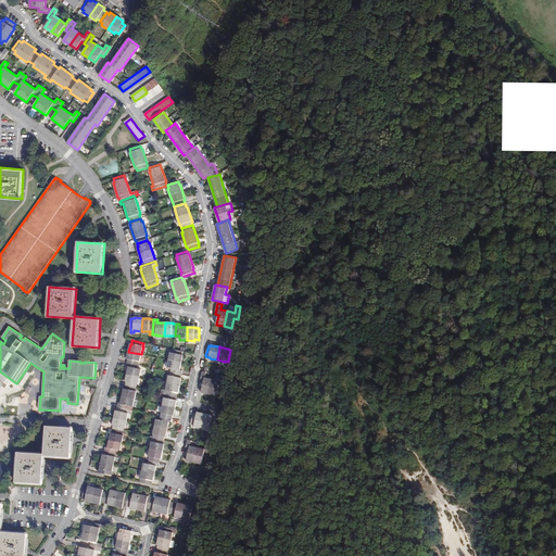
[(171,353),(169,361),(181,363),(184,355),(182,355),(184,352),(173,350),(172,353),(171,353)]
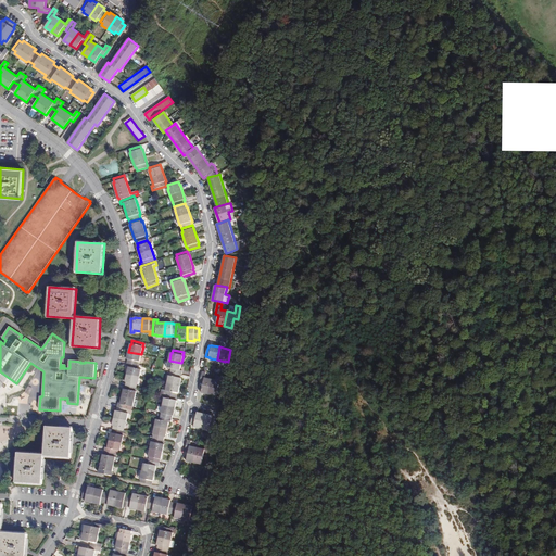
[(128,359),(127,363),(138,365),(139,362),(140,362),(141,354),(128,352),(127,359),(128,359)]
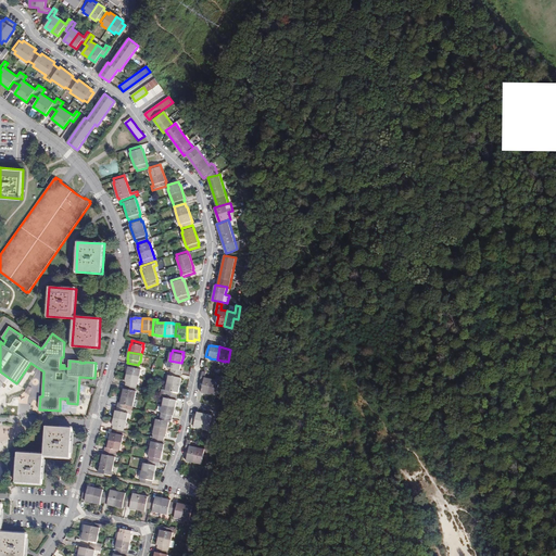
[(181,363),(169,361),(167,368),(172,369),(171,373),(181,375),(182,371),(180,370),(181,363)]
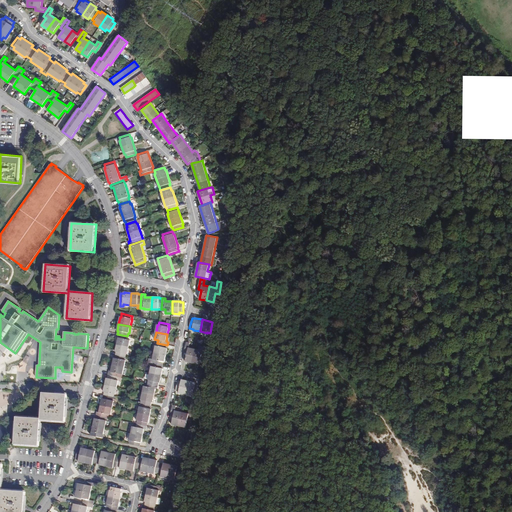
[(127,339),(127,336),(117,334),(116,338),(118,338),(117,345),(129,347),(130,340),(127,339)]
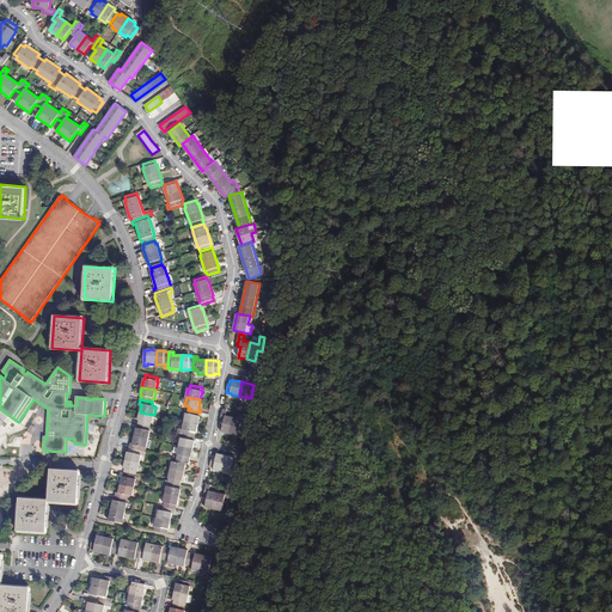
[(231,434),(234,418),(226,416),(227,410),(222,409),(220,422),(224,422),(222,433),(231,434)]
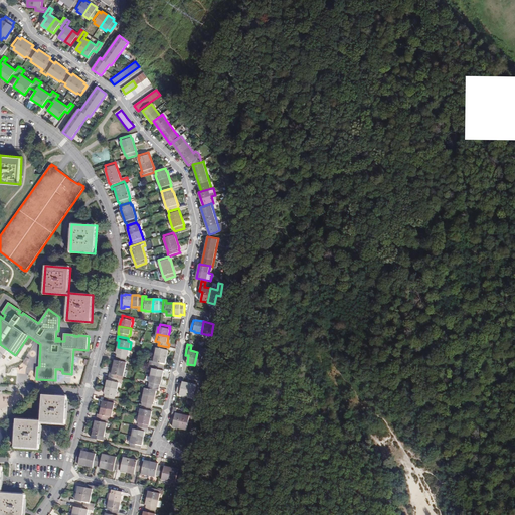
[(155,355),(167,357),(169,350),(168,350),(168,347),(158,345),(158,348),(157,348),(155,355)]
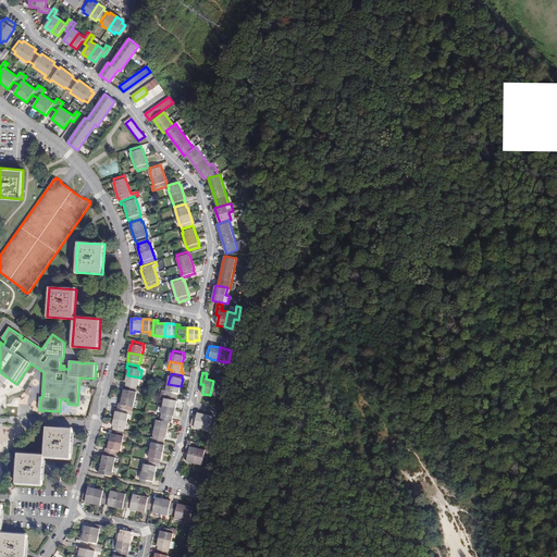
[(126,383),(126,386),(137,388),(137,385),(138,385),(140,378),(127,375),(125,383),(126,383)]
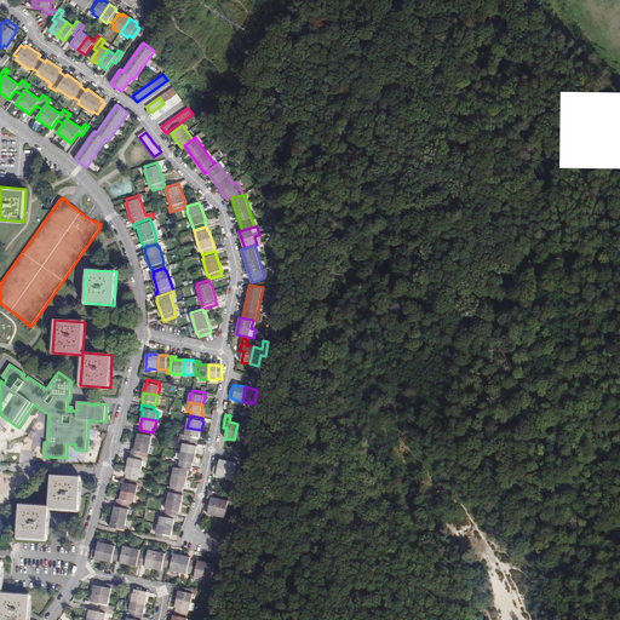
[(245,425),(237,424),(234,440),(242,442),(244,431),(248,432),(251,420),(246,419),(245,425)]
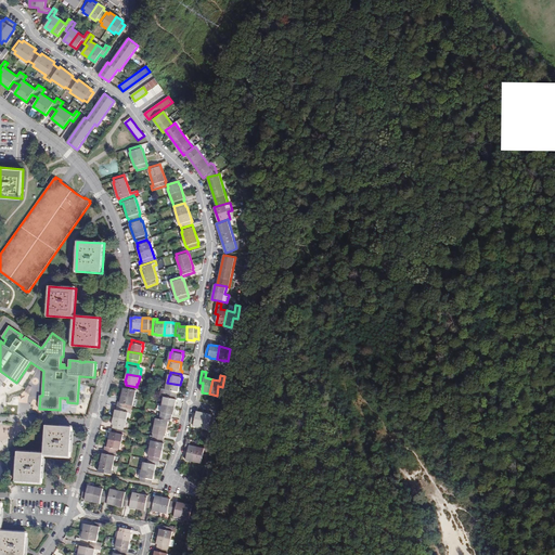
[(179,392),(180,385),(167,383),(166,390),(165,390),(165,394),(177,396),(178,392),(179,392)]
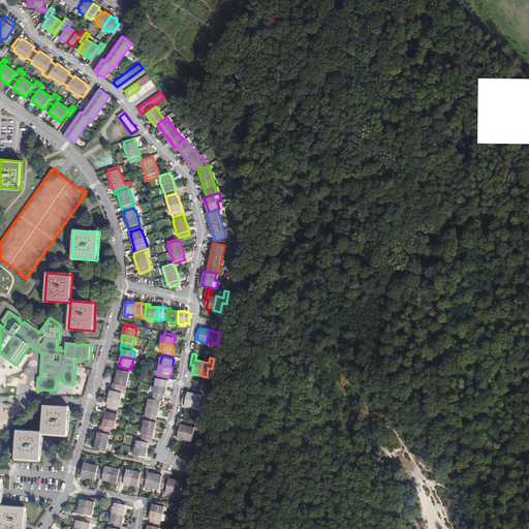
[(116,377),(128,380),(130,373),(129,372),(130,369),(120,367),(119,370),(118,370),(116,377)]
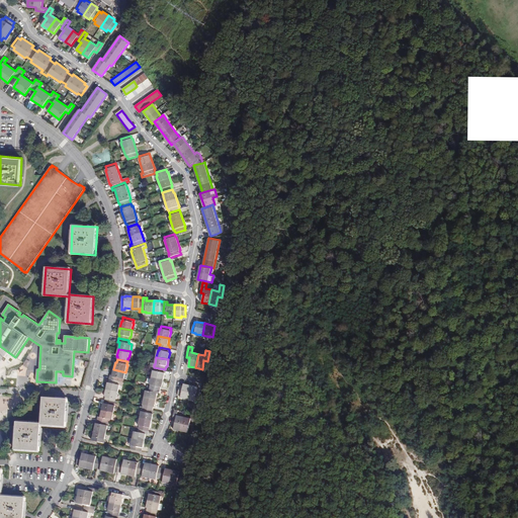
[(164,373),(165,369),(154,367),(153,370),(152,377),(164,380),(165,373),(164,373)]
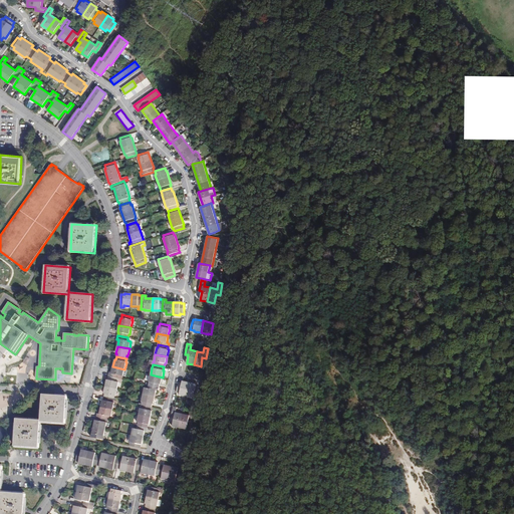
[(124,369),(112,366),(112,367),(111,373),(109,373),(108,376),(122,379),(123,376),(124,369)]
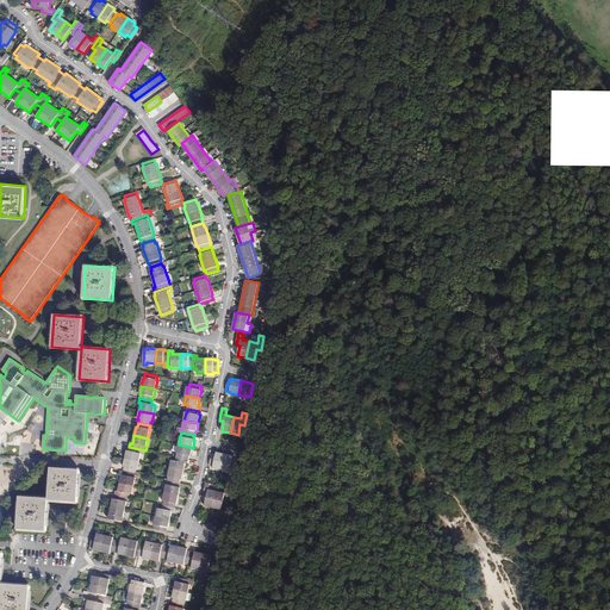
[(191,456),(193,448),(179,444),(176,453),(174,453),(174,456),(190,460),(190,456),(191,456)]
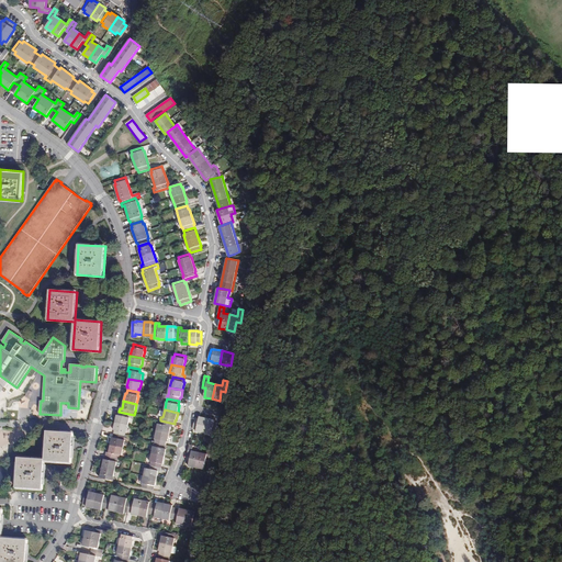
[(117,415),(115,423),(128,426),(130,418),(133,418),(134,415),(119,412),(117,415)]
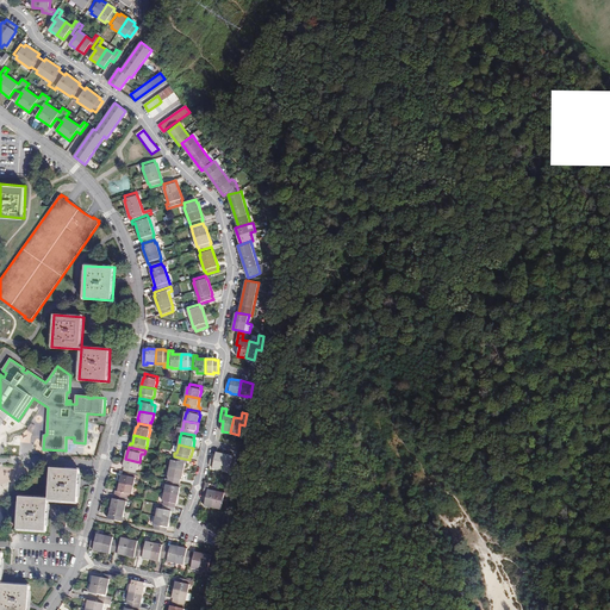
[(222,471),(225,454),(217,453),(216,455),(212,454),(210,466),(213,467),(213,468),(222,471)]
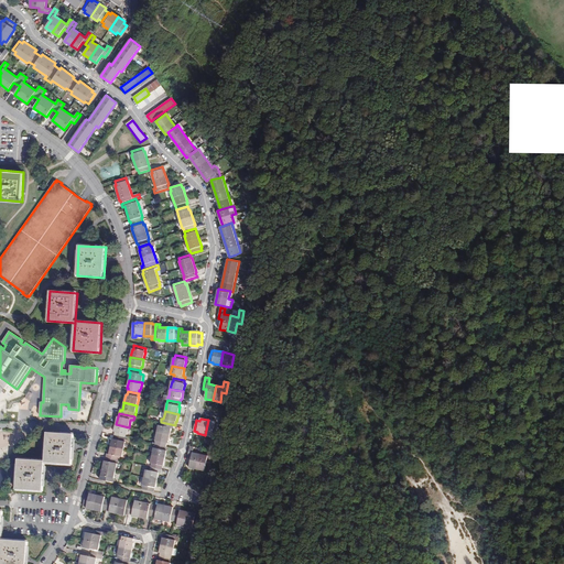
[(216,422),(208,420),(205,435),(213,437),(213,435),(216,436),(219,424),(215,424),(216,422)]
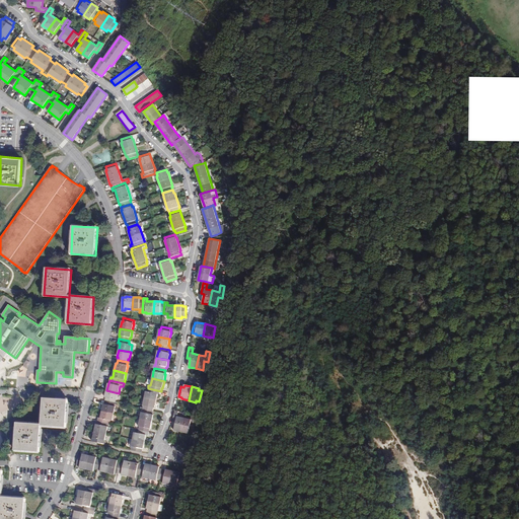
[(146,391),(145,398),(156,401),(158,394),(160,394),(161,391),(148,388),(147,391),(146,391)]
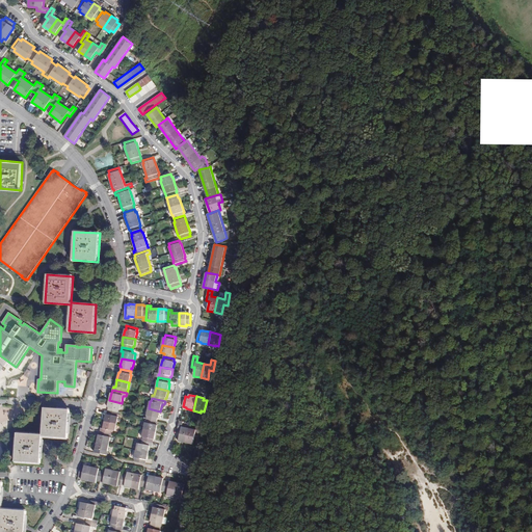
[(108,407),(107,410),(118,414),(120,409),(120,410),(122,403),(109,400),(108,407)]
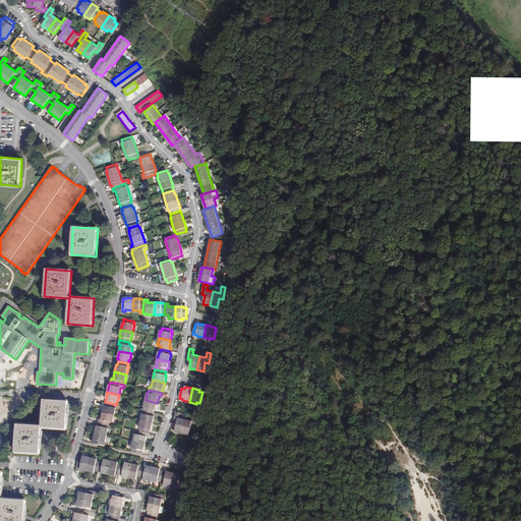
[(66,429),(68,402),(44,400),(42,425),(17,424),(15,452),(40,454),(42,427),(66,429)]
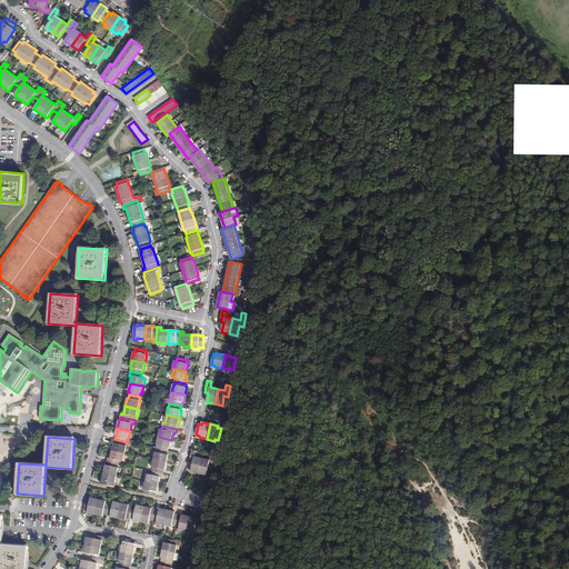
[(158,445),(157,448),(169,451),(169,448),(170,448),(171,440),(159,437),(157,445),(158,445)]
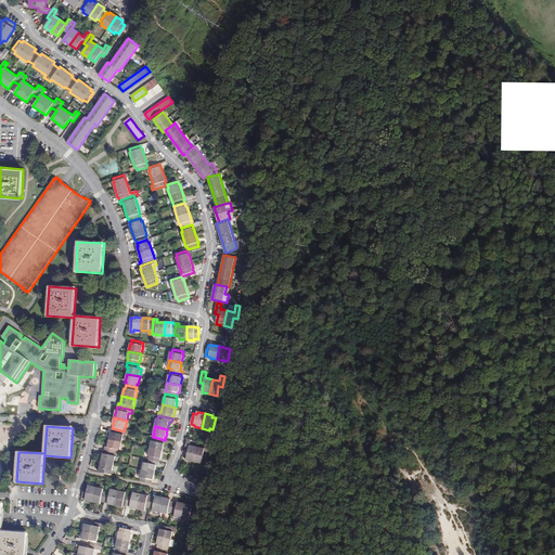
[(111,431),(110,439),(123,442),(124,435),(123,435),(124,431),(112,428),(112,433),(111,431)]
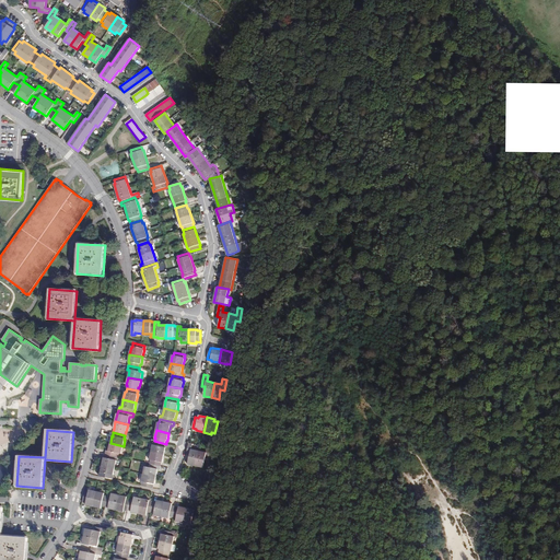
[(166,444),(154,441),(154,445),(153,445),(151,453),(164,455),(166,447),(165,447),(166,444)]
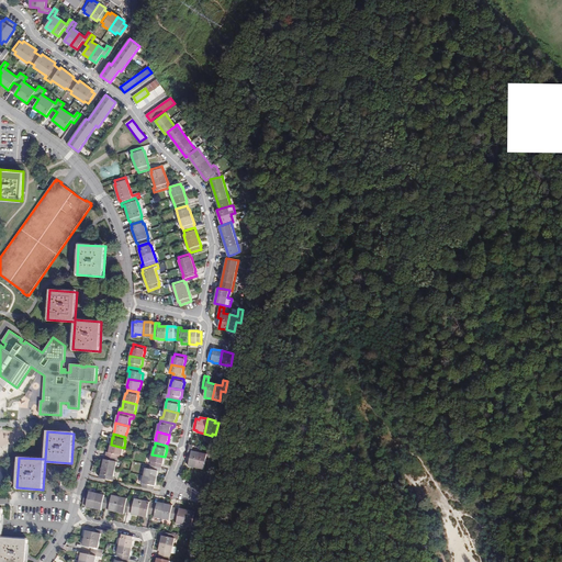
[(122,456),(124,448),(111,445),(109,452),(107,451),(105,456),(117,458),(117,454),(122,456)]
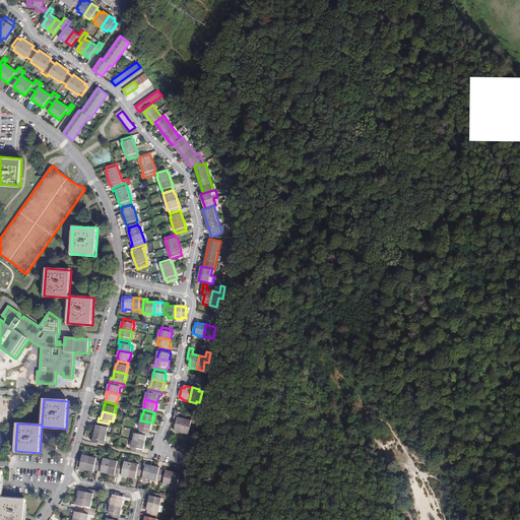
[(175,432),(182,433),(185,419),(178,417),(179,412),(176,411),(173,423),(177,423),(175,432)]
